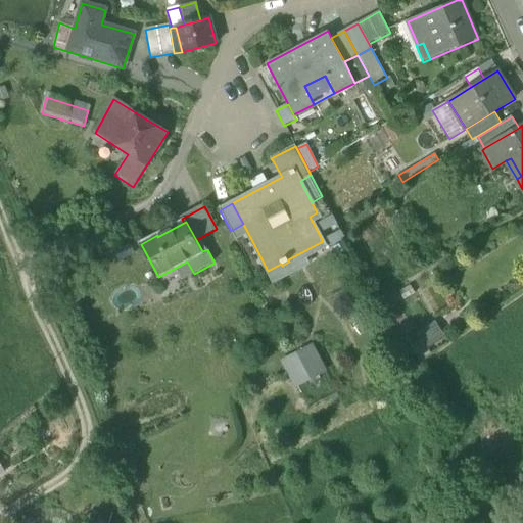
[(281,264),(268,271),(275,283),(310,265),(306,258),(326,247),(323,241),(288,259),(289,262),(282,266),(281,264)]
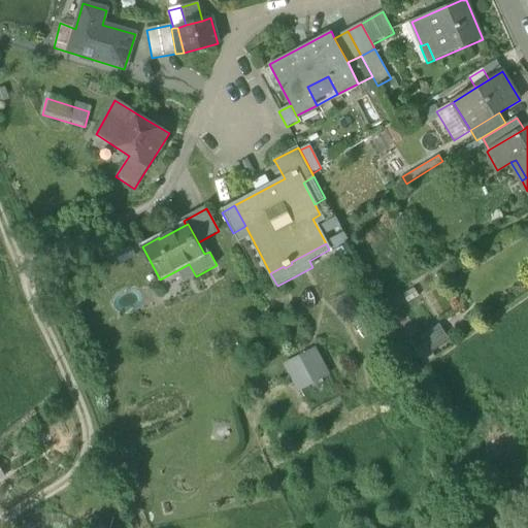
[(184,283),(196,276),(189,264),(177,270),(184,283)]
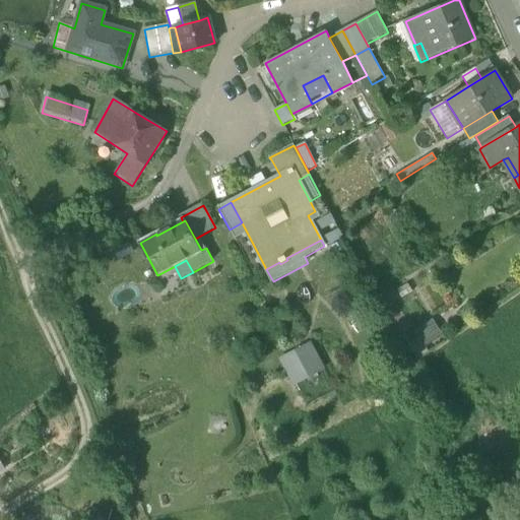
[(446,305),(432,317),(446,333),(459,321),(446,305)]
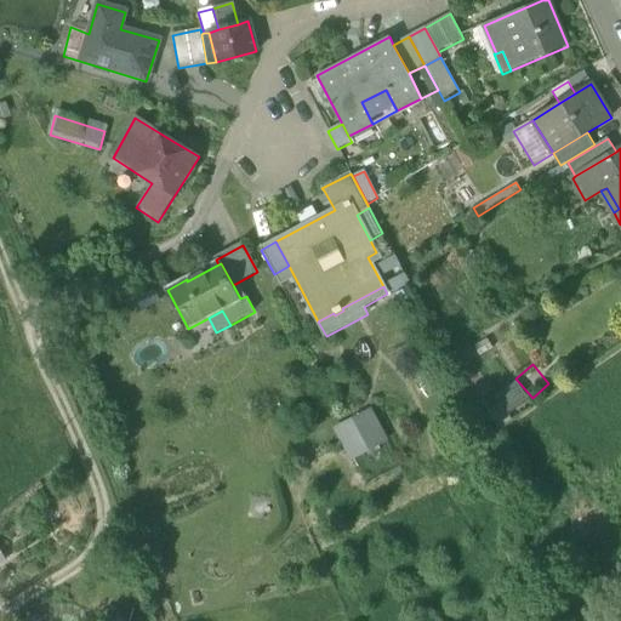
[(517,383),(483,405),(495,425),(530,403),(517,383)]
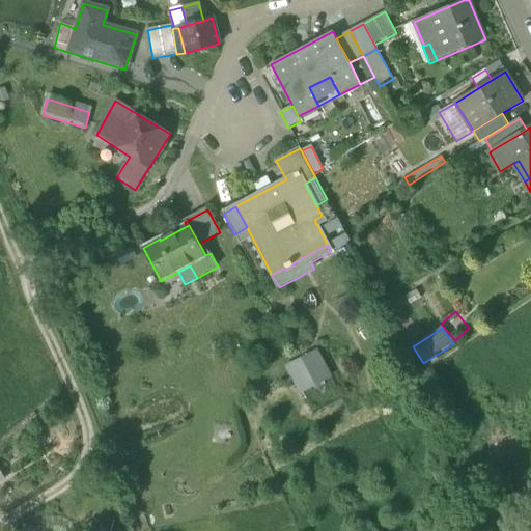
[(317,348),(283,367),(299,395),(333,378),(317,348)]
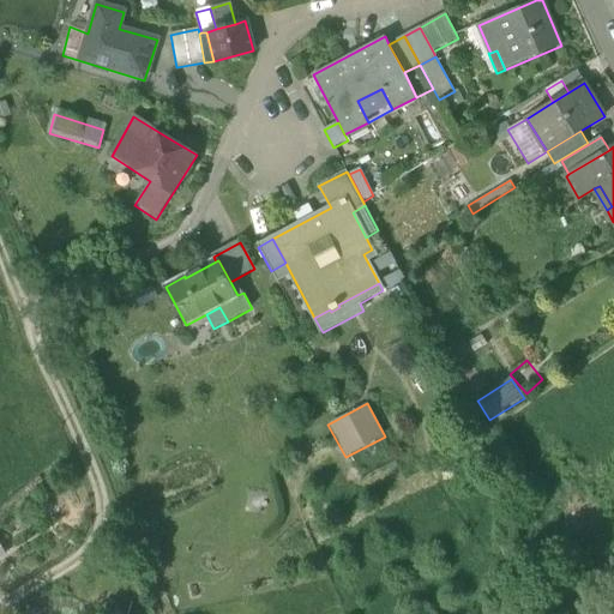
All buildings are outlined.
